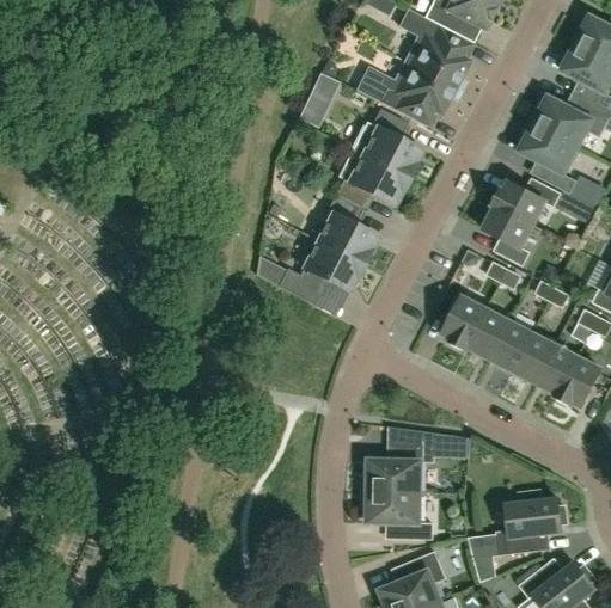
[(498,1),(495,0),(431,0),(423,16),(451,30),(457,19),(463,18),(483,29),(498,1)]
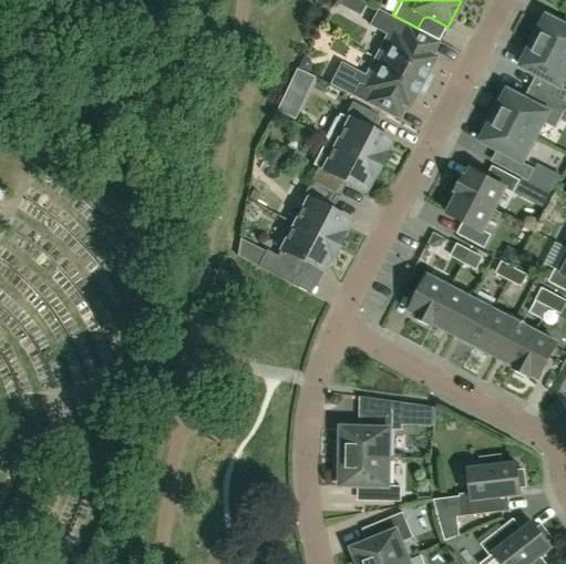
[(420,80),(433,55),(425,51),(433,37),(418,29),(418,28),(392,14),(378,7),(369,22),(386,31),(373,54),(420,80)]
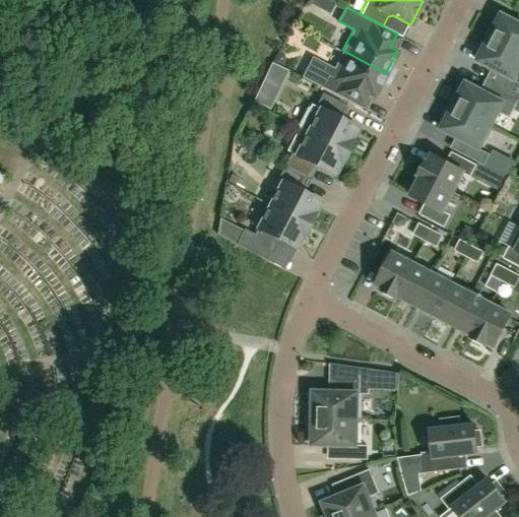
[(518,21),(501,12),(497,20),(493,17),(484,34),(518,51),(518,21)]
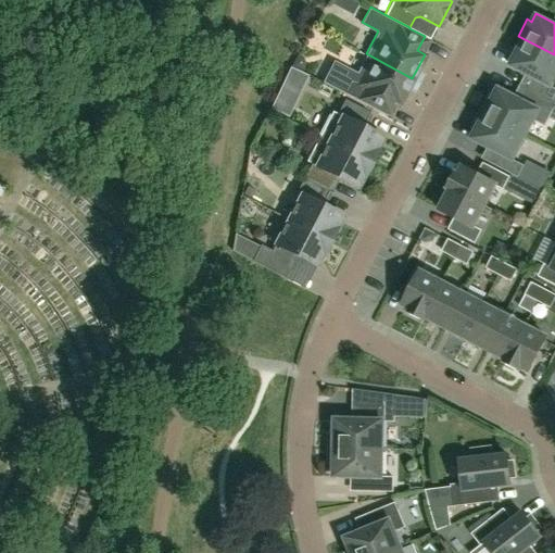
[(554,101),(554,86),(550,84),(554,74),(554,54),(518,36),(508,52),(514,54),(509,63),(533,76),(528,88),(554,102),(554,101)]
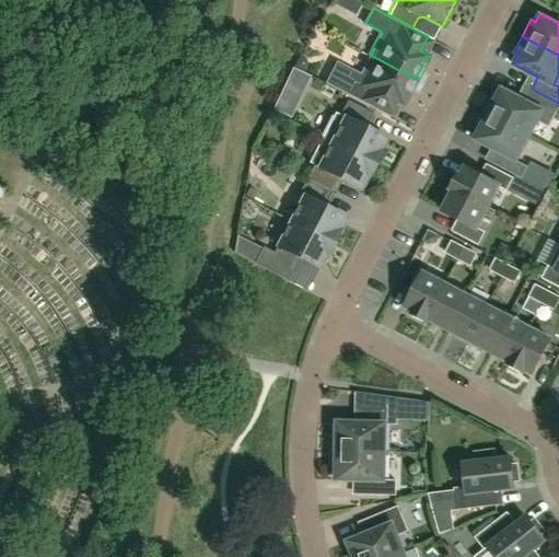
[(415,79),(369,54),(359,72),(336,59),(324,80),(386,113),(394,99),(402,103),(415,79)]
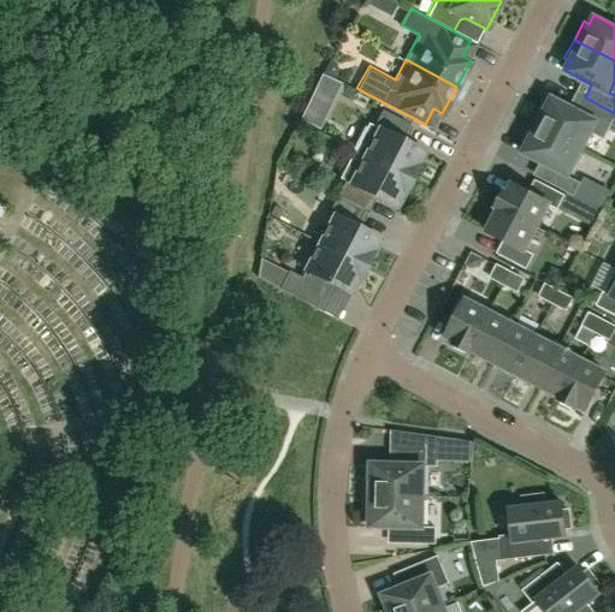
[(323,71),(324,71),(333,77),(336,70),(333,63),(329,60),(323,71)]
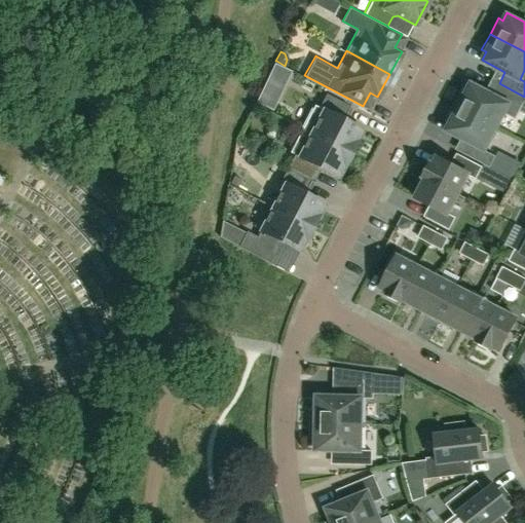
[(287,70),(275,63),(268,76),(280,82),(287,70)]
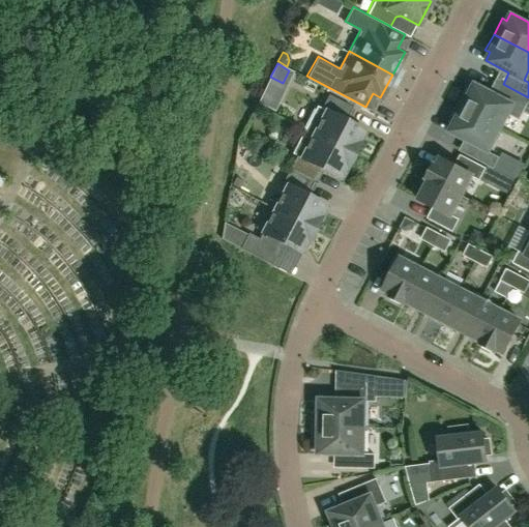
[(497,94),(474,82),(470,90),(465,88),(457,104),(500,126),(507,112),(518,118),(528,97),(503,84),(497,94)]
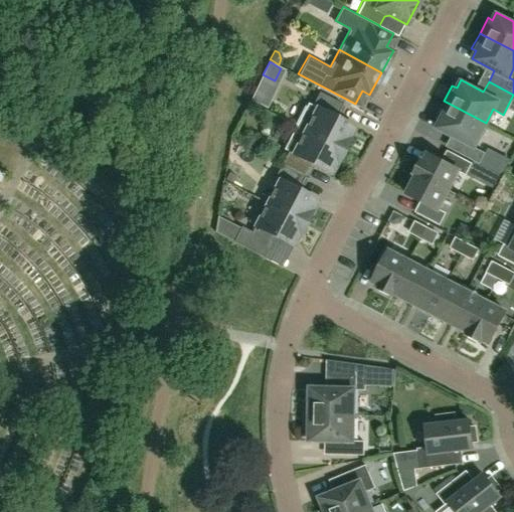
[(307,102),(295,124),(304,129),(342,149),(354,126),(337,117),(336,113),(342,103),(319,91),(312,104),(307,102)]
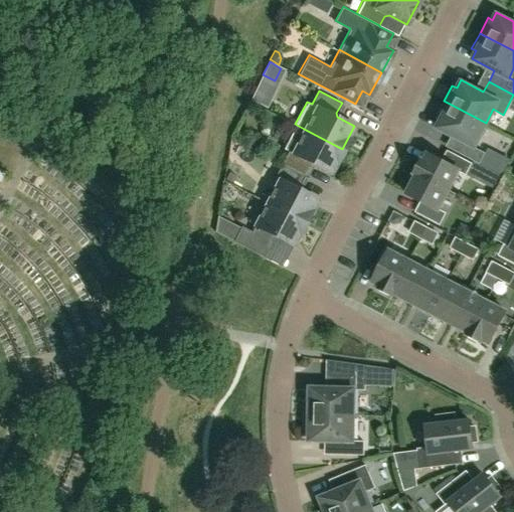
[(479,162),(485,151),(474,146),(486,123),(444,101),(436,117),(440,119),(436,126),(459,138),(454,149),(479,162)]
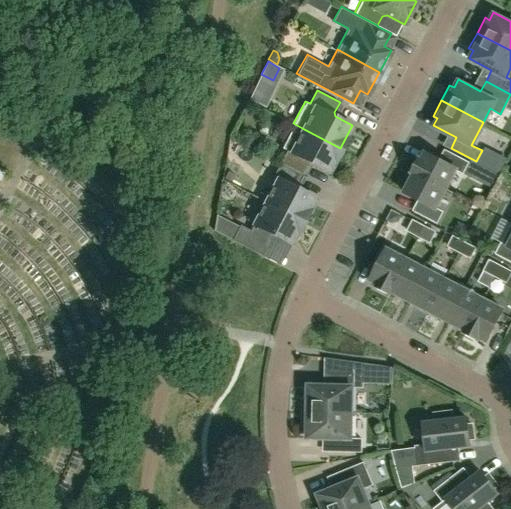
[(328,171),(340,148),(302,128),(291,150),(287,148),(279,162),(302,174),(308,163),(311,162),(328,171)]
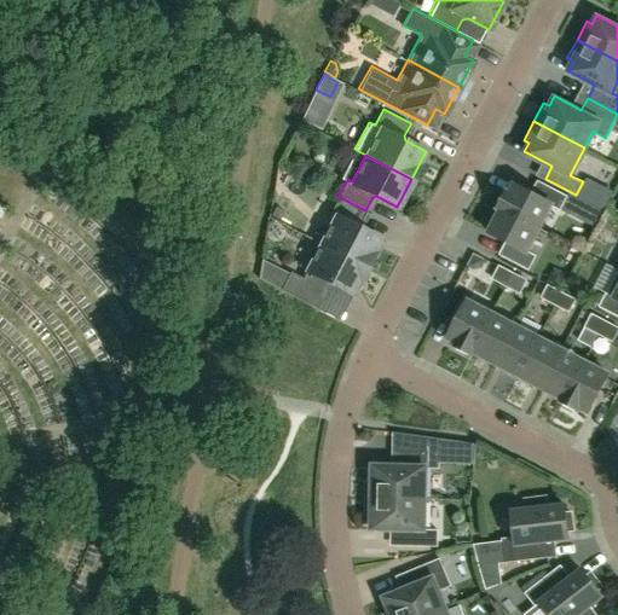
[(566,193),(537,179),(531,192),(513,183),(508,191),(504,190),(496,204),(538,226),(552,202),(559,207),(566,193)]
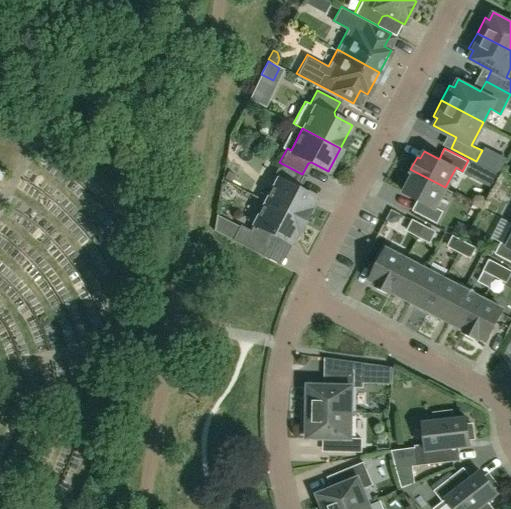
[(302,220),(314,197),(297,188),(297,184),(302,174),(279,162),(272,175),(277,177),(265,200),(302,220)]
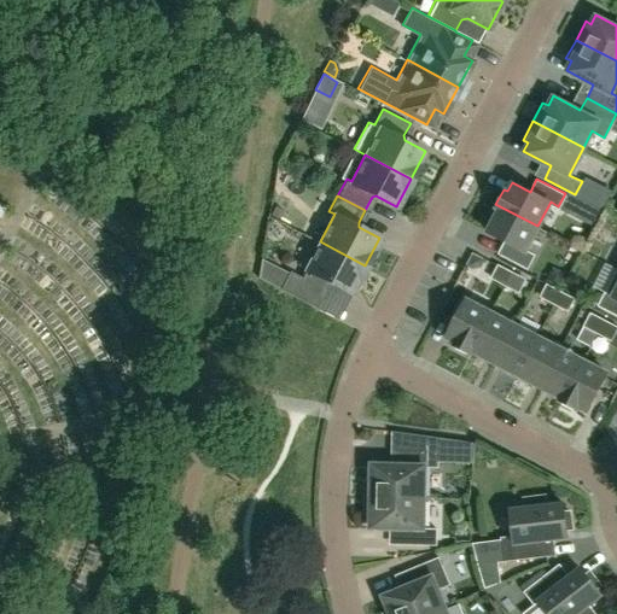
[(527,267),(533,253),(525,250),(537,226),(495,204),(495,205),(499,206),(487,229),(505,239),(498,251),(527,267)]
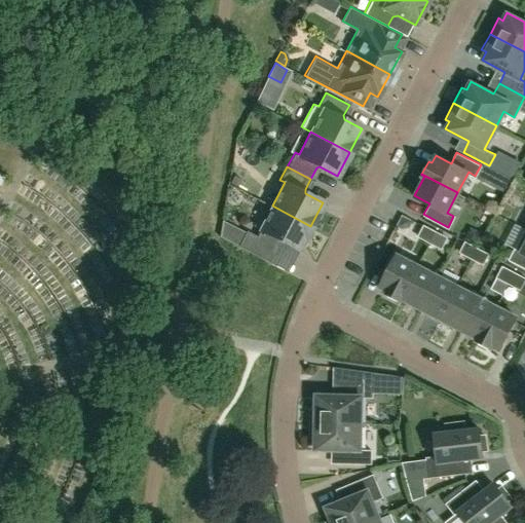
[(235,186),(239,178),(232,175),(228,183),(235,186)]
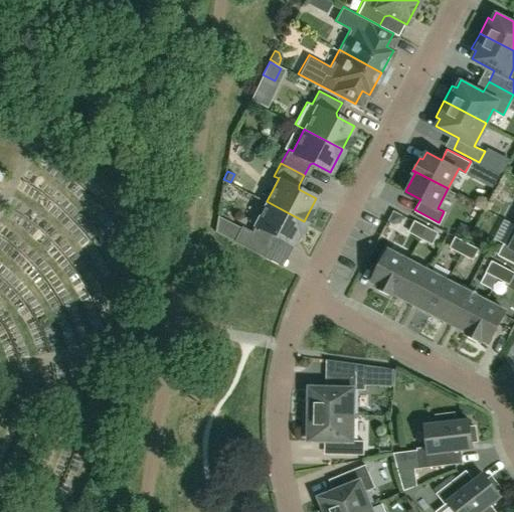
[(292,244),(304,221),(267,201),(251,230),(240,224),(232,239),(266,257),(276,236),(292,244)]
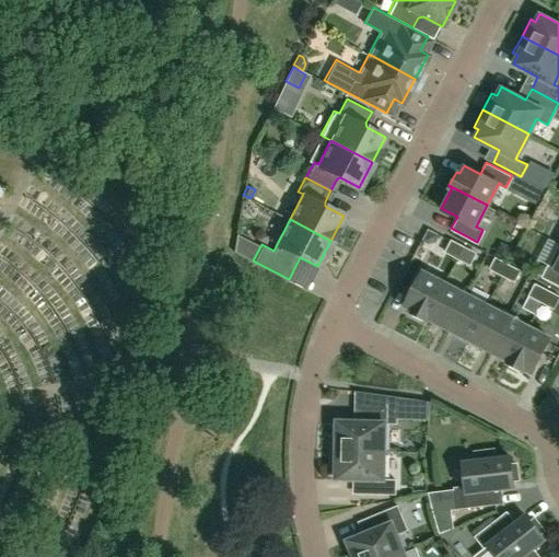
[(437,233),(428,228),(427,228),(420,238),(427,241),(433,240),(437,233)]
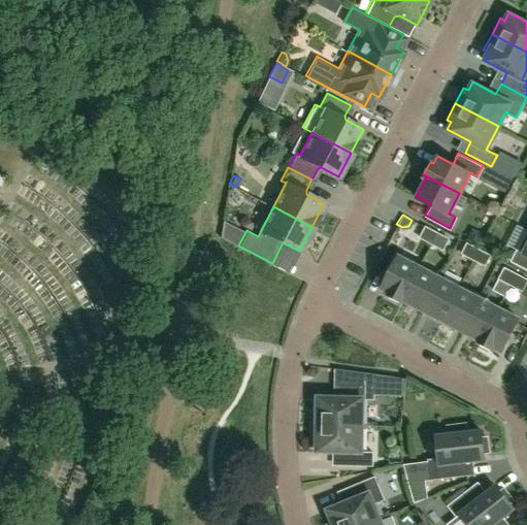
[(430,242),(436,230),(425,224),(419,236),(430,242)]
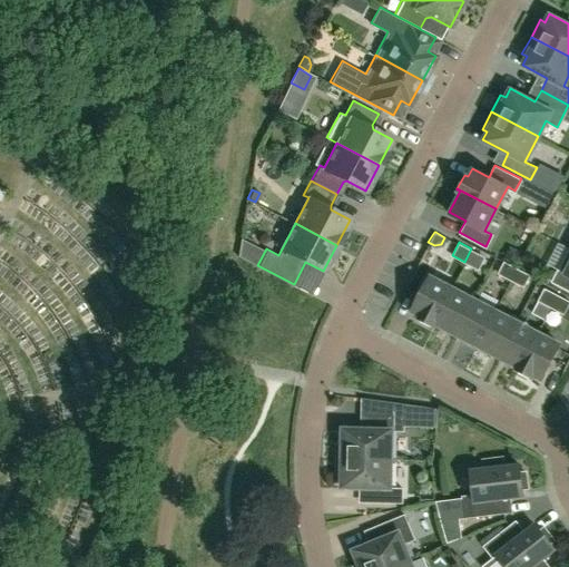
[(503,257),(517,264),(523,252),(510,245),(503,257)]
